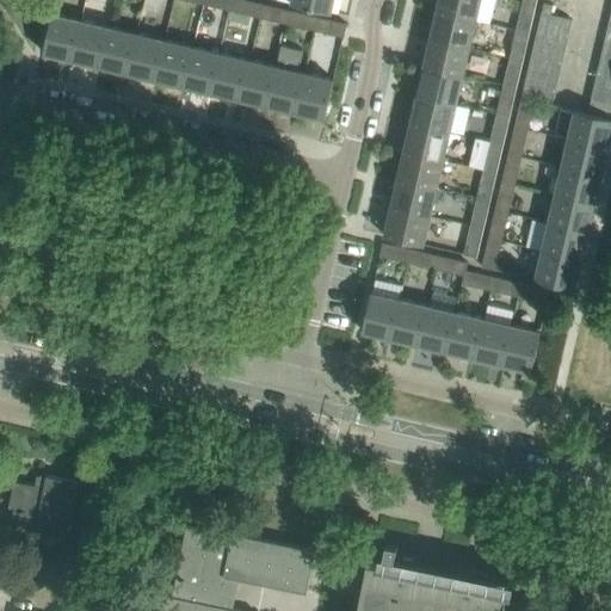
[(204,0),(203,4),(232,10),(233,0),(204,0)]
